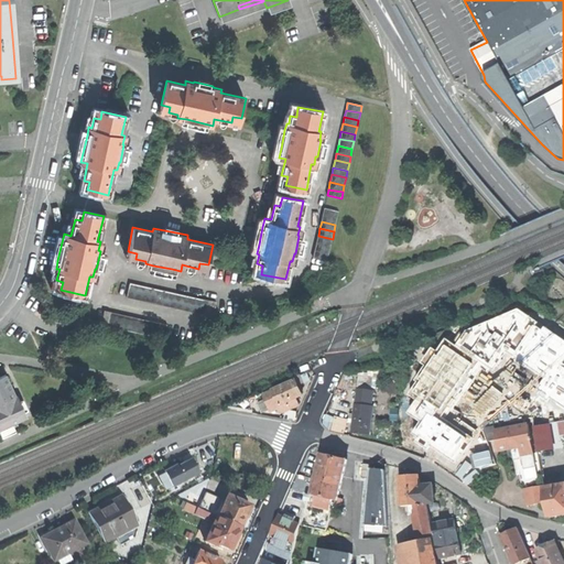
[(318,236),(316,242),(331,246),(333,239),(318,236)]
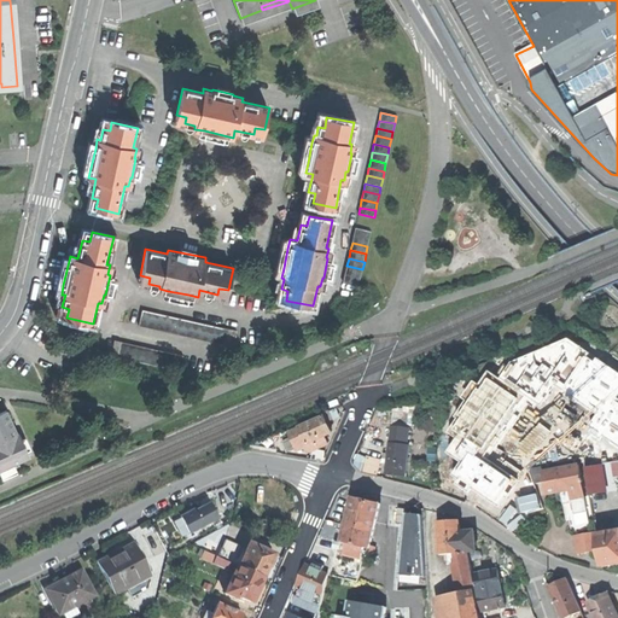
[(347,266),(345,274),(361,278),(362,269),(347,266)]
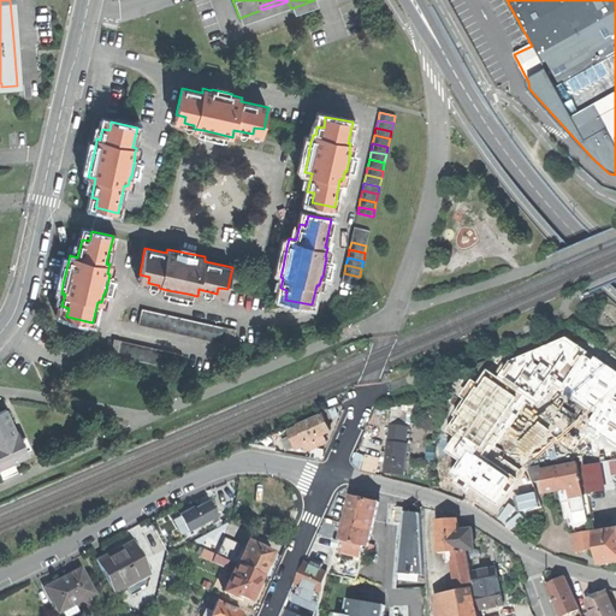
[(343,280),(357,284),(360,277),(344,273),(343,280)]
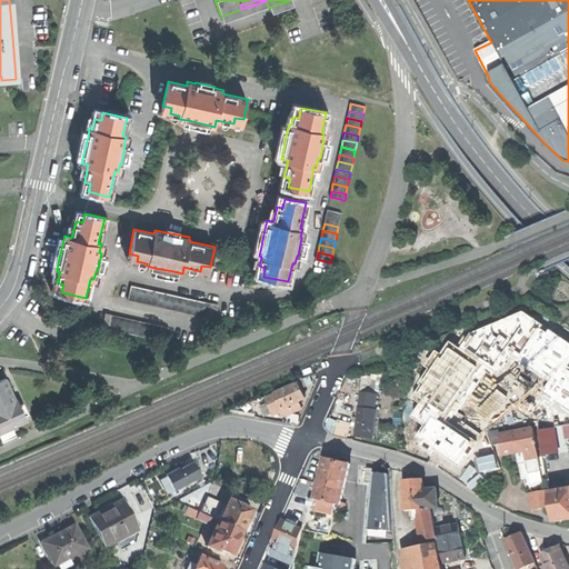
[(128,298),(135,300),(138,286),(131,283),(128,298)]
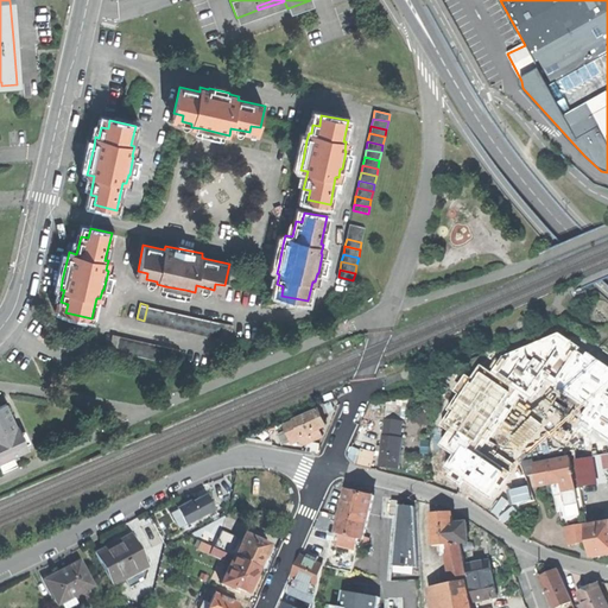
[(144,321),(152,322),(156,306),(147,305),(144,321)]
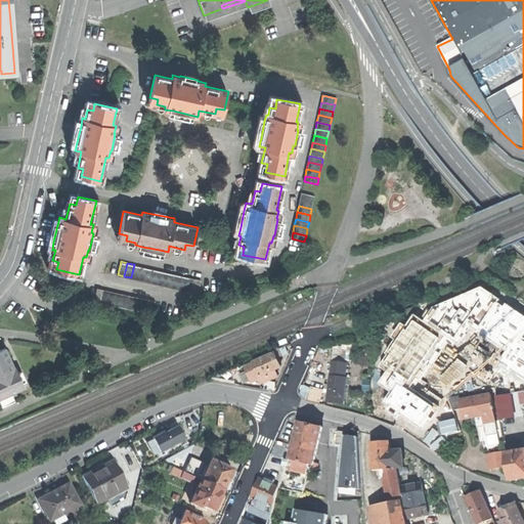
[(131,277),(137,279),(140,265),(134,264),(131,277)]
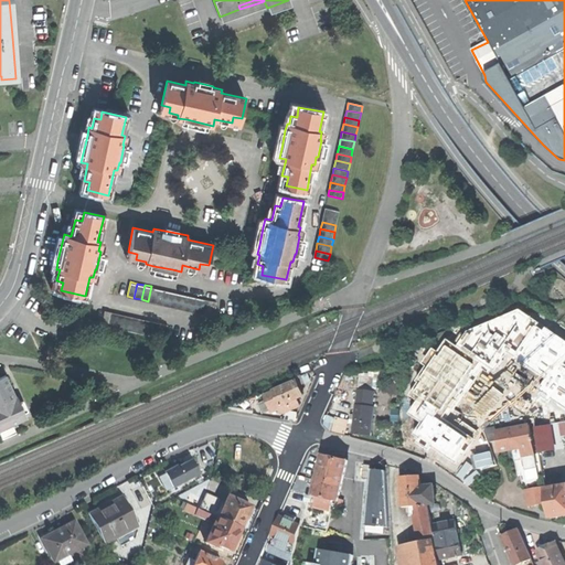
[(148,301),(156,302),(158,288),(151,286),(148,301)]
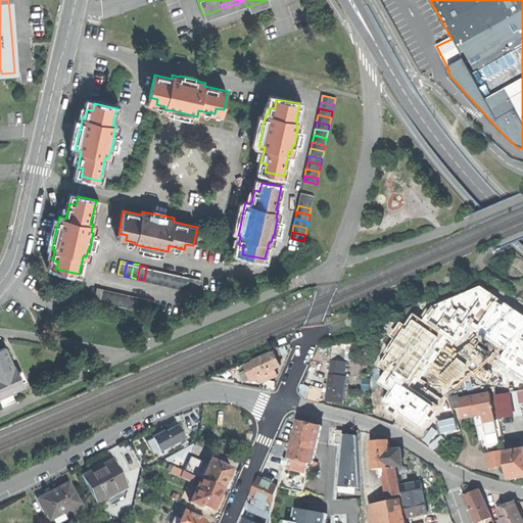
[(144,280),(150,282),(153,268),(146,267),(144,280)]
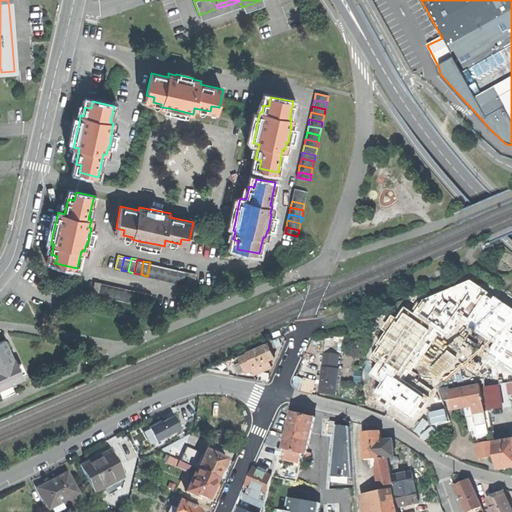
[(147,276),(154,277),(157,264),(150,262),(147,276)]
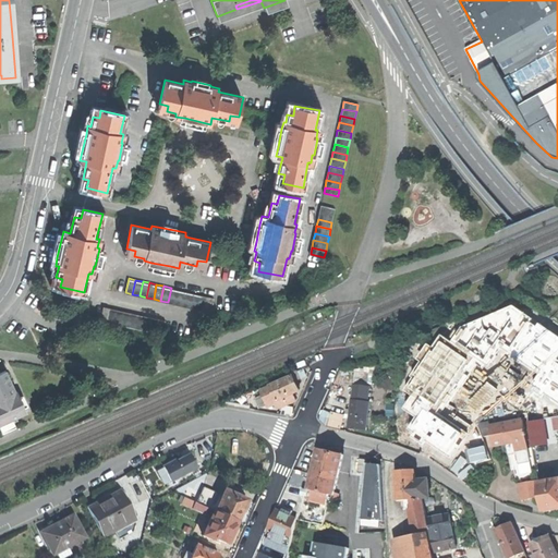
[(168,302),(174,303),(178,289),(171,288),(168,302)]
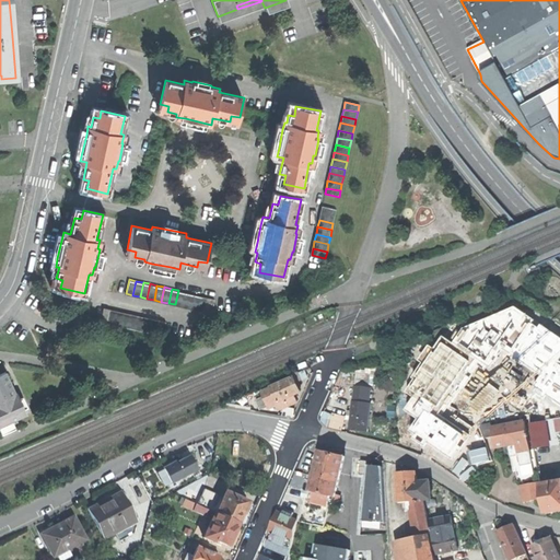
[(175,304),(183,306),(185,291),(178,290),(175,304)]
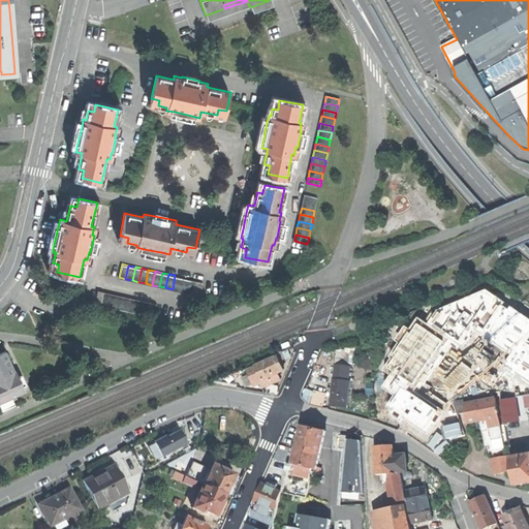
[(173,289),(179,290),(182,277),(175,275),(173,289)]
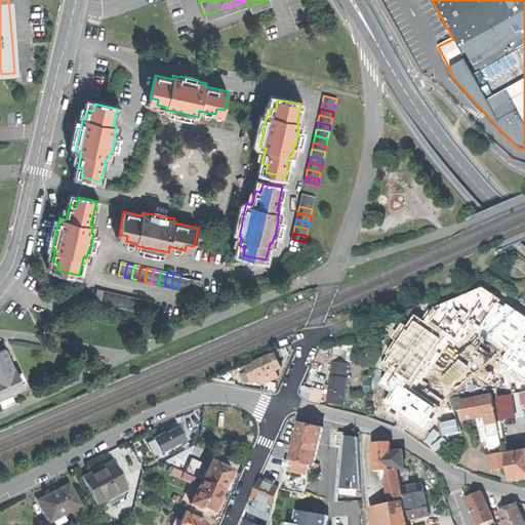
[(177,288),(185,290),(188,276),(180,275),(177,288)]
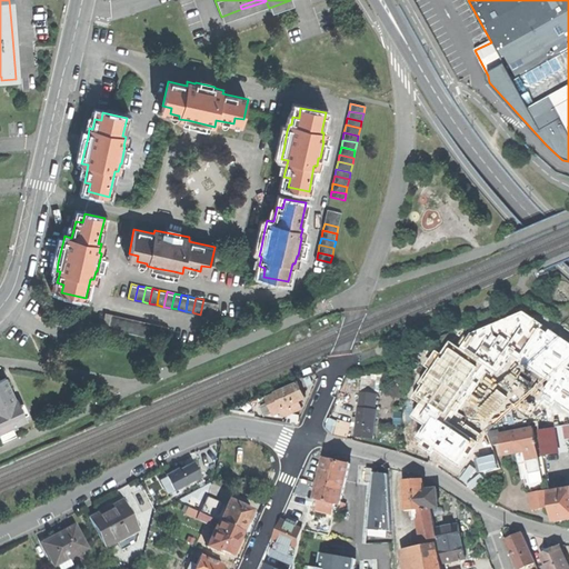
[(200,315),(207,316),(210,301),(203,299),(200,315)]
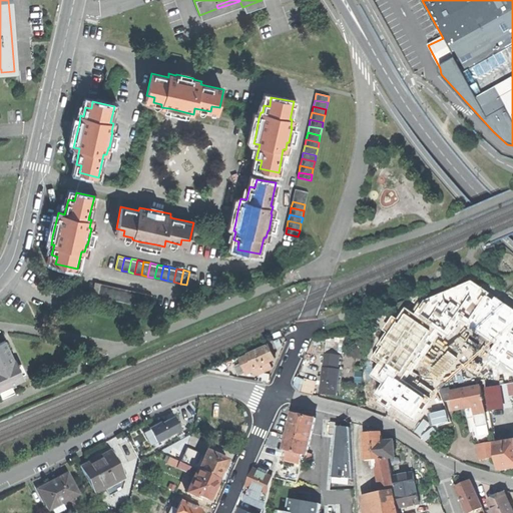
[(186,285),(194,287),(197,274),(189,272),(186,285)]
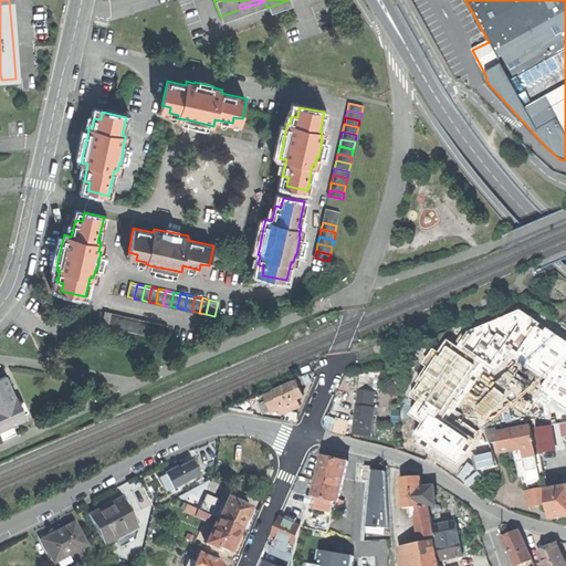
[(107,326),(115,328),(118,313),(111,312),(107,326)]
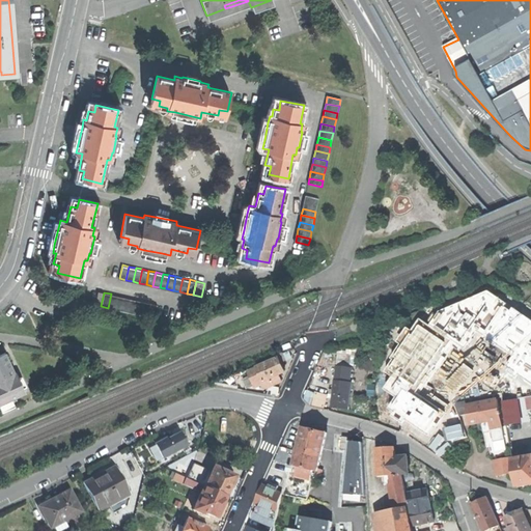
[(108,308),(114,309),(117,296),(111,294),(108,308)]
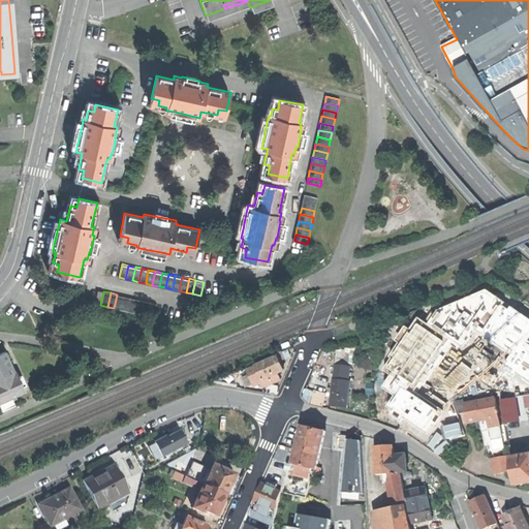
[(114,308),(121,310),(124,296),(117,294),(114,308)]
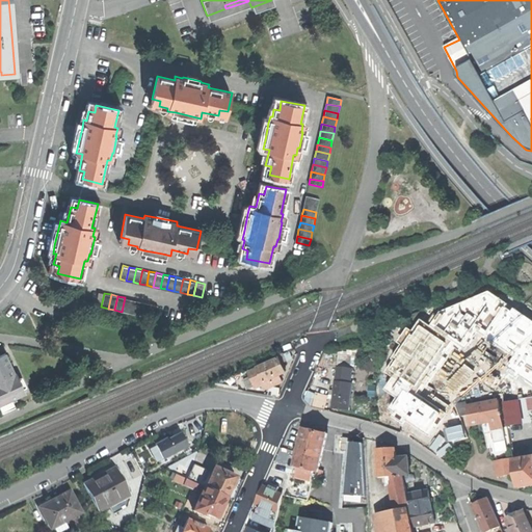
[(122,312),(128,313),(131,299),(125,297),(122,312)]
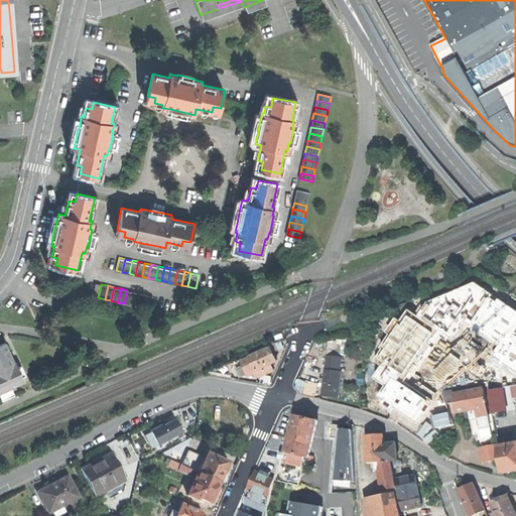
[(124,303),(130,304),(133,291),(127,290),(124,303)]
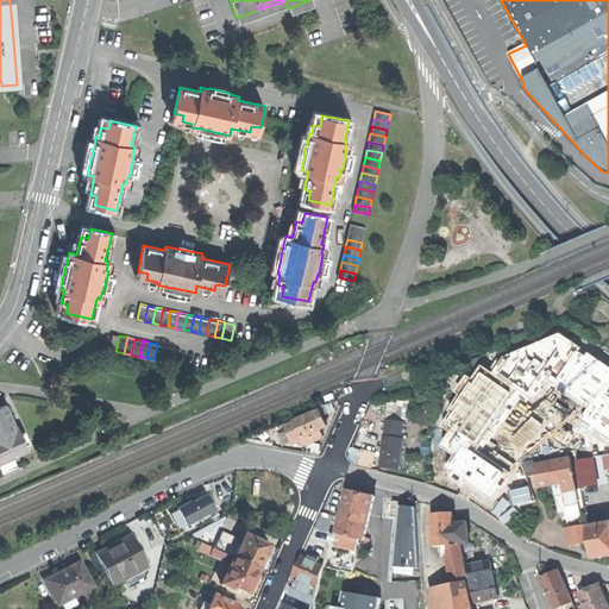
[(154,359),(162,362),(165,346),(157,344),(154,359)]
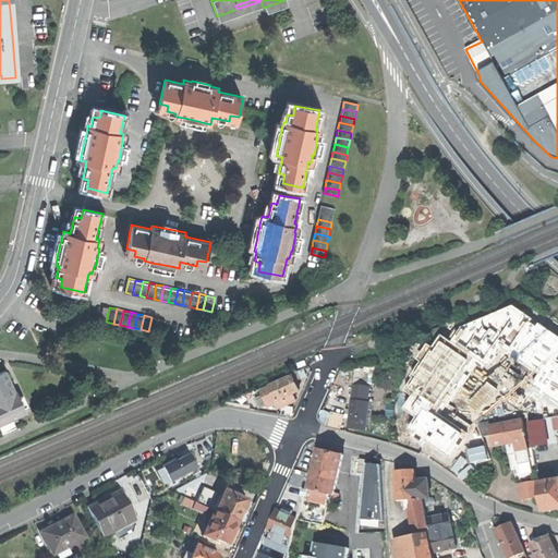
[(148,331),(156,332),(159,318),(152,317),(148,331)]
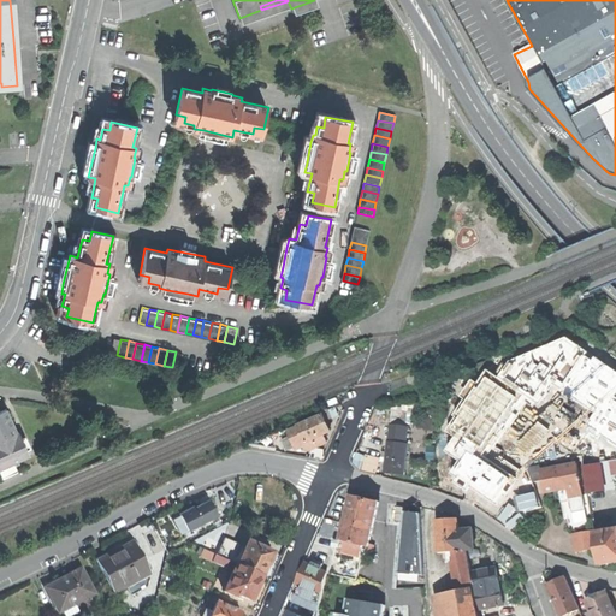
[(172,367),(179,369),(183,353),(176,351),(172,367)]
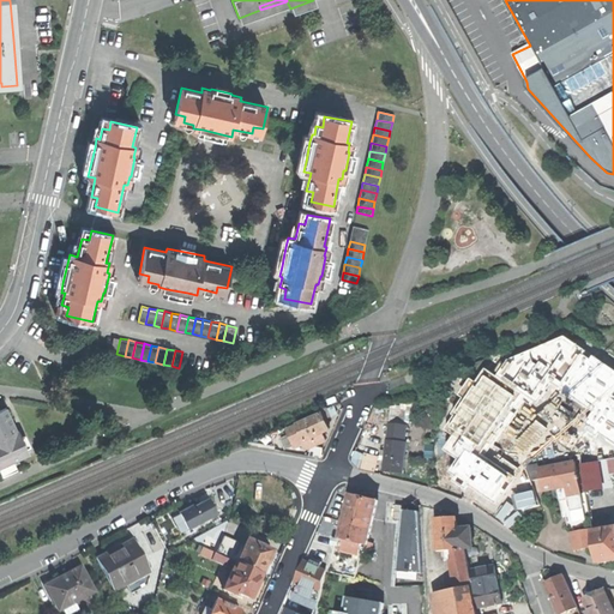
[(501,397),(545,397),(545,377),(501,377),(501,380),(501,397)]
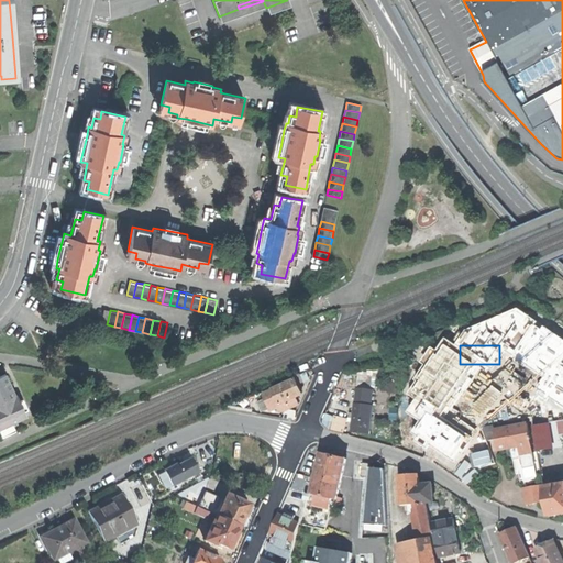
[(448,365),(460,364),(460,349),(448,349),(448,365)]
